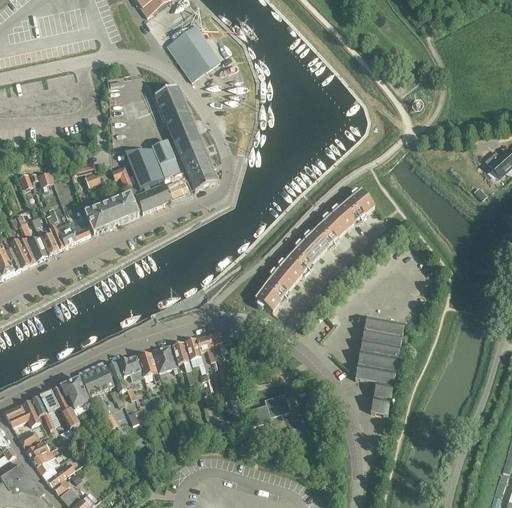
[(136,0),(148,17),(172,0),(136,0)]
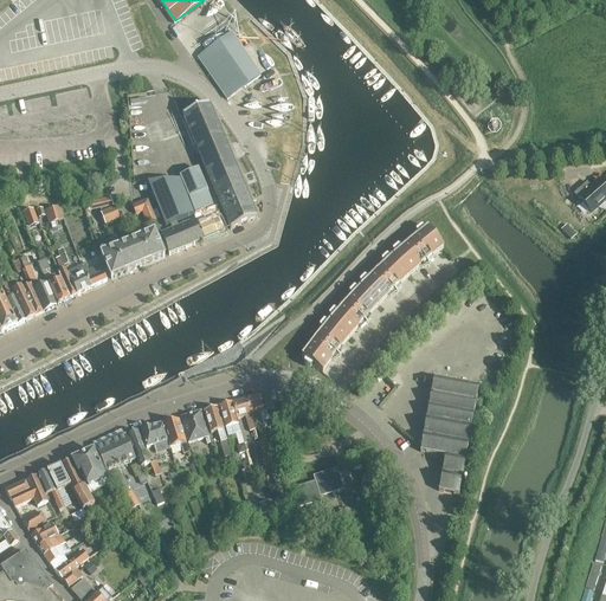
[(199,55),(227,96),(260,72),(232,31),(199,55)]
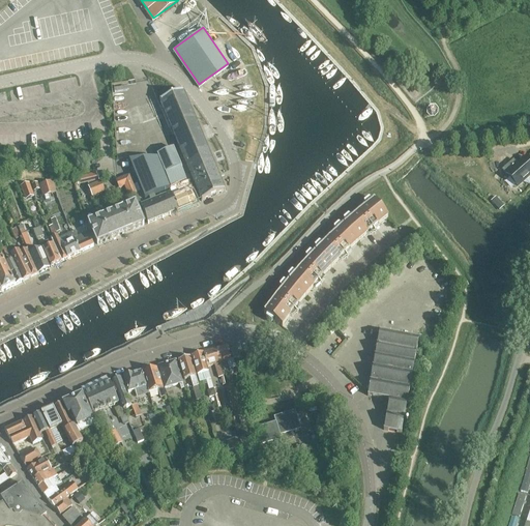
[(159,97),(201,198),(225,187),(183,88),(159,97)]
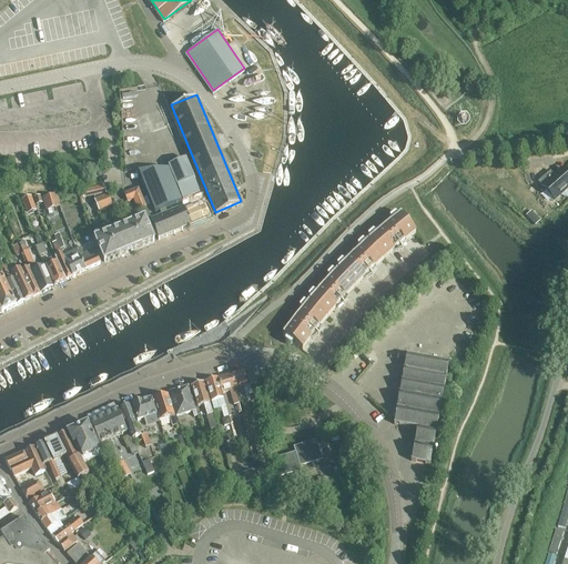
[(465,112),(459,112),(456,116),(456,120),(459,122),(465,123),(468,120),(468,116),(465,112)]
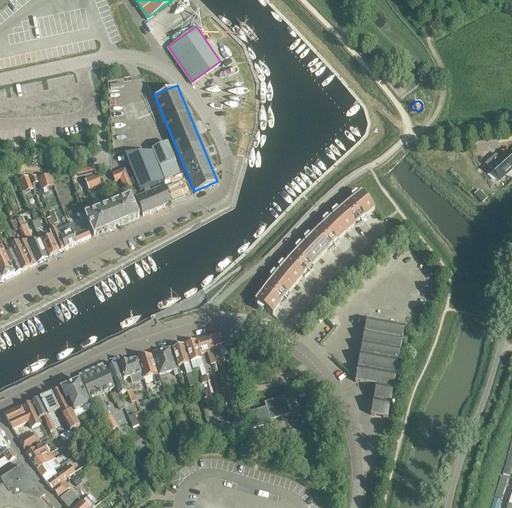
[(153,146),(165,176),(180,170),(168,140),(153,146)]
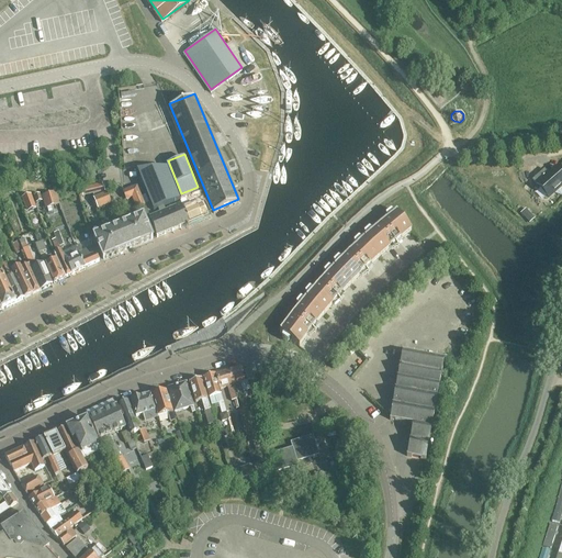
[(179,197),(166,165),(137,167),(154,207),(159,204),(161,209),(169,205),(168,201),(179,197)]
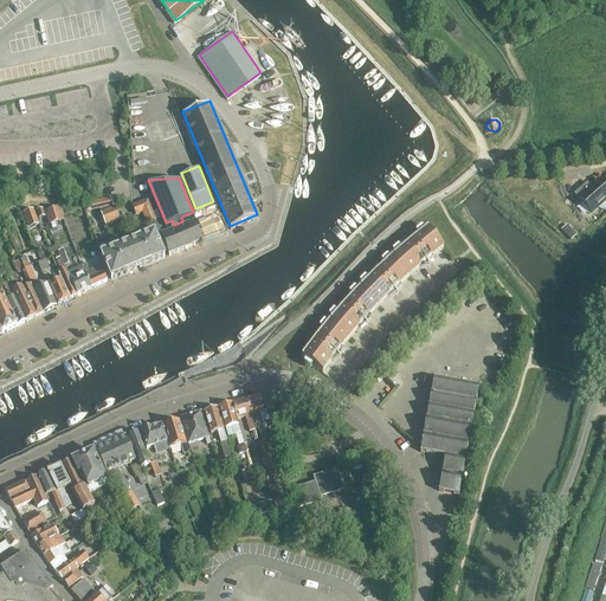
[(597,180),(587,188),(582,182),(573,191),(579,198),(580,196),(591,208),(605,194),(605,186),(599,179),(597,180)]
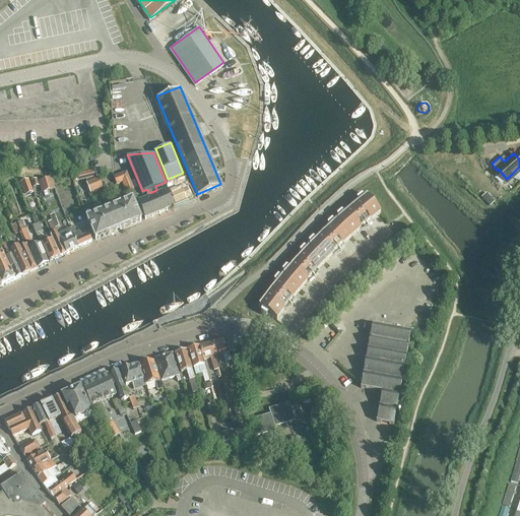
[(95,170),(94,167),(88,168),(84,169),(82,169),(87,181),(94,178),(99,177),(95,170)]
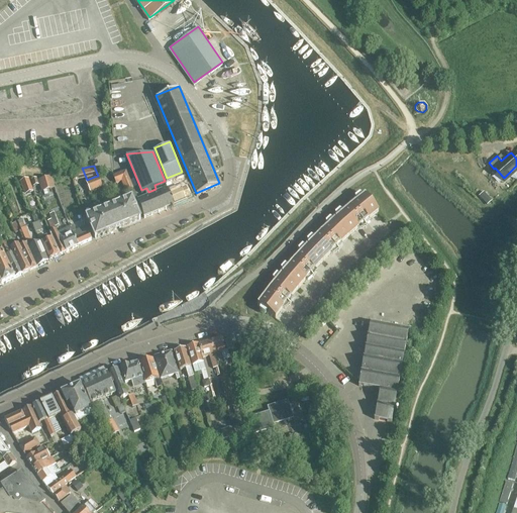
[(122,178),(129,175),(126,169),(113,174),(116,181),(122,178)]
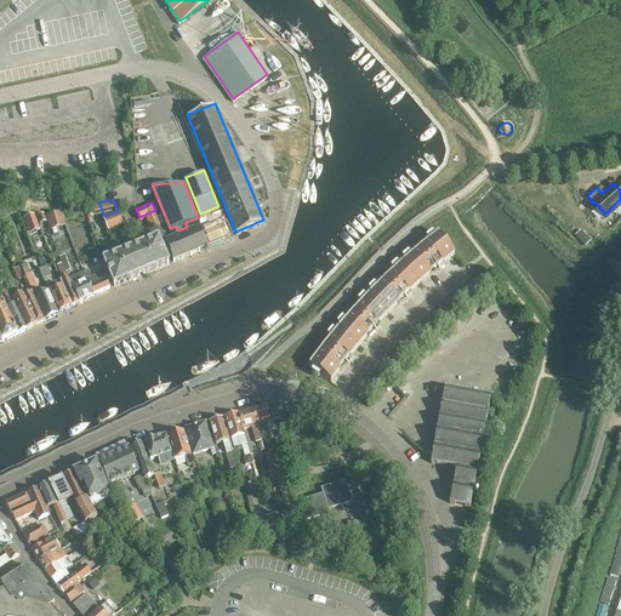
[(49,214),(52,226),(66,222),(62,210),(49,214)]
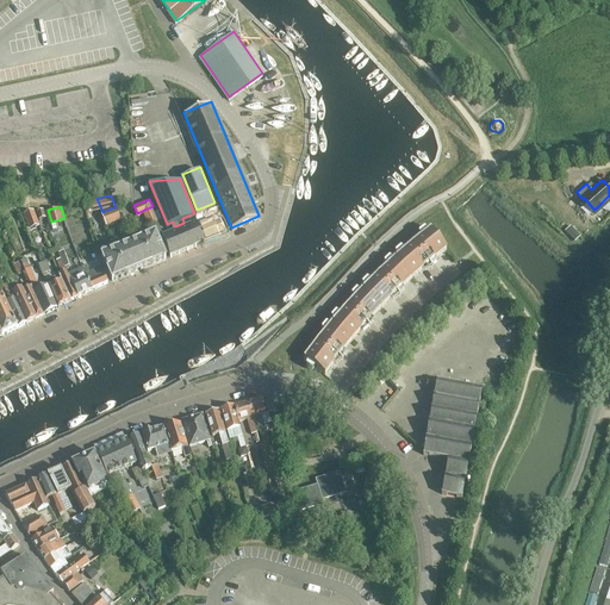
[(111,209),(116,220),(122,217),(117,206),(116,207),(111,209)]
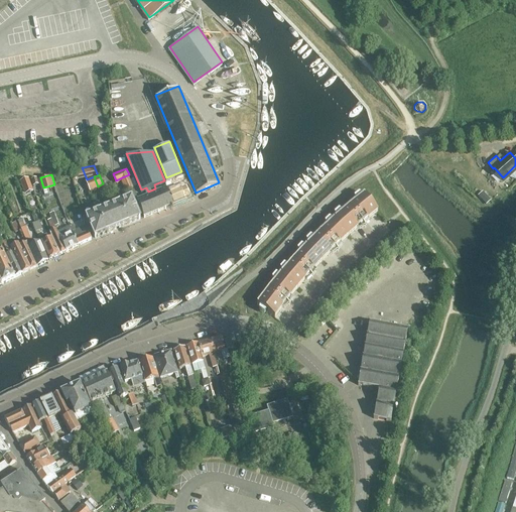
[(122,177),(126,188),(133,185),(129,174),(122,177)]
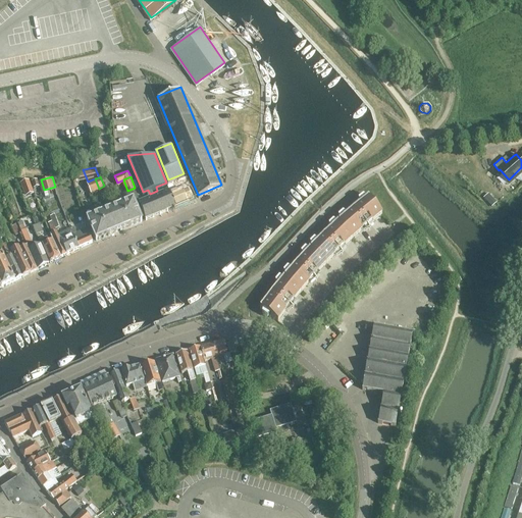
[(20,180),(24,193),(33,190),(29,177),(20,180)]
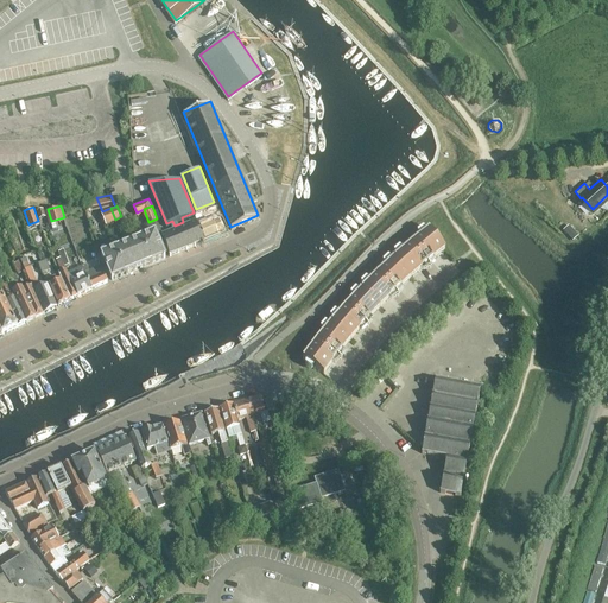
[(106,223),(115,220),(111,208),(102,211),(106,223)]
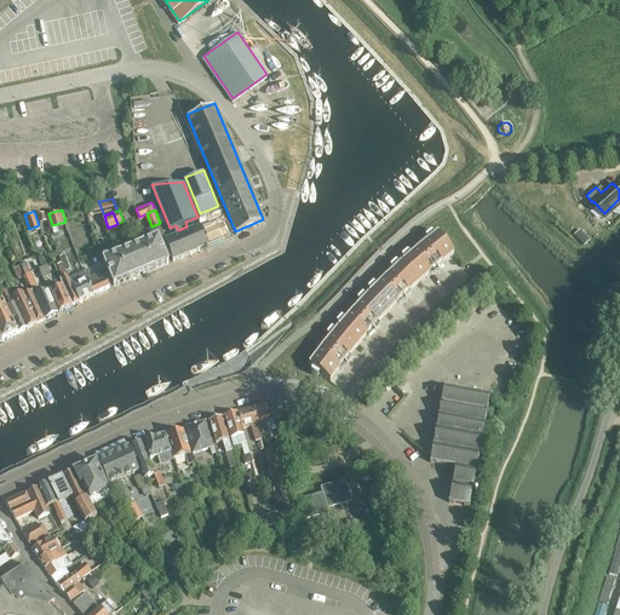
[(202,226),(210,242),(228,235),(220,217),(202,224),(204,225),(202,226)]
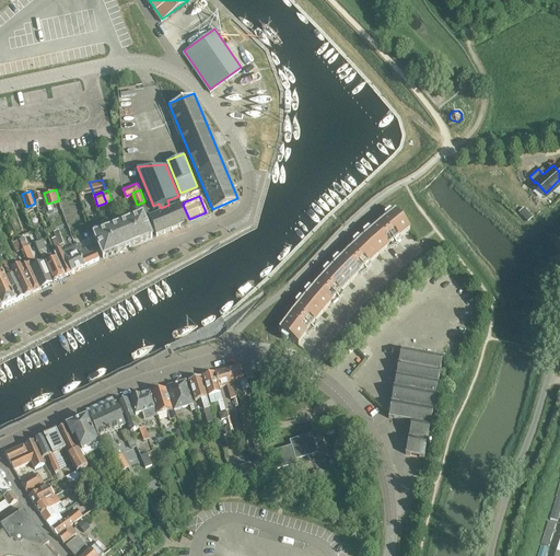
[(184,204),(183,203),(182,203),(181,200),(168,205),(161,208),(149,213),(158,233),(160,232),(189,219),(183,205),(184,204)]
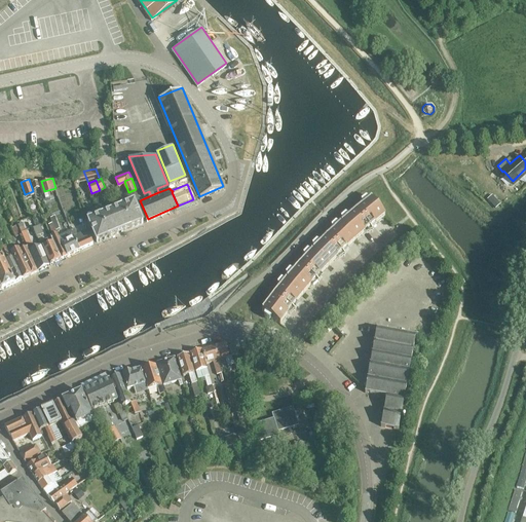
[(355,208),(370,224),(384,213),(371,195),(355,208)]
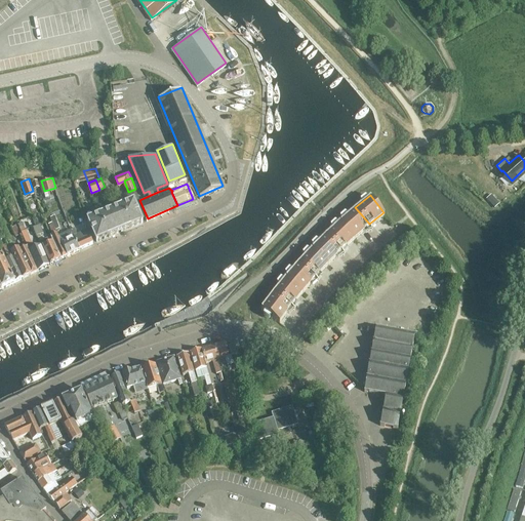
[(123,204),(132,225),(144,219),(134,199),(123,204)]
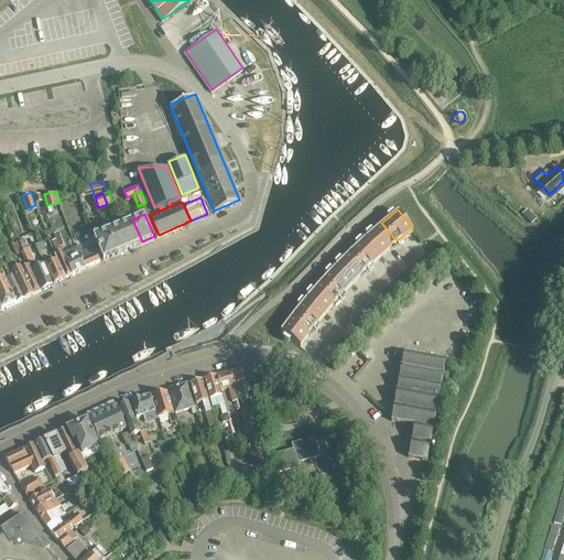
[(118,251),(142,241),(132,219),(108,229),(118,251)]
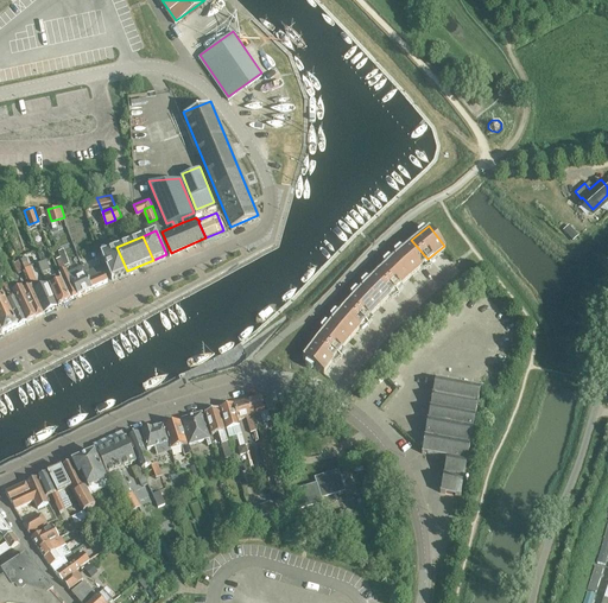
[(411,273),(428,259),(411,240),(393,254),(411,273)]
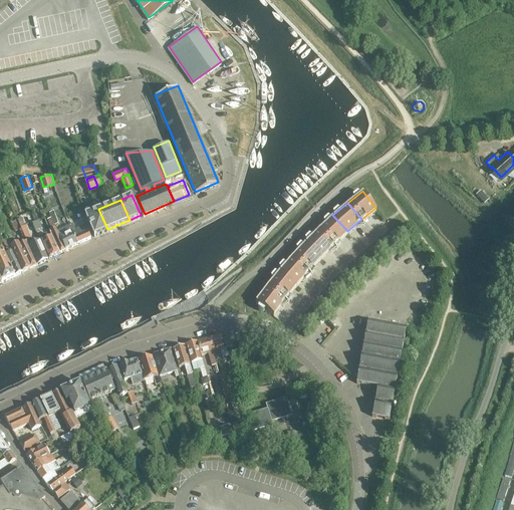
[(81,217),(83,216),(80,207),(73,209),(76,217),(80,215),(81,217)]
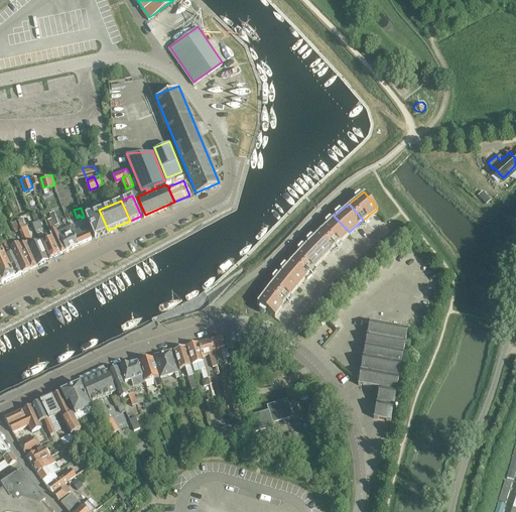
[(50,211),(55,225),(57,224),(56,222),(58,221),(53,209),(50,211)]
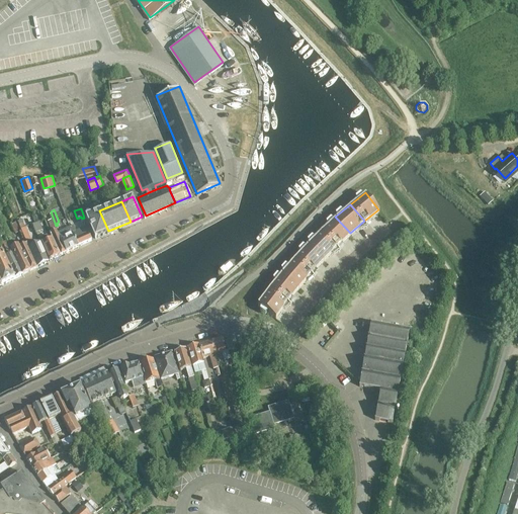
[(42,210),(35,213),(39,222),(47,219),(42,210)]
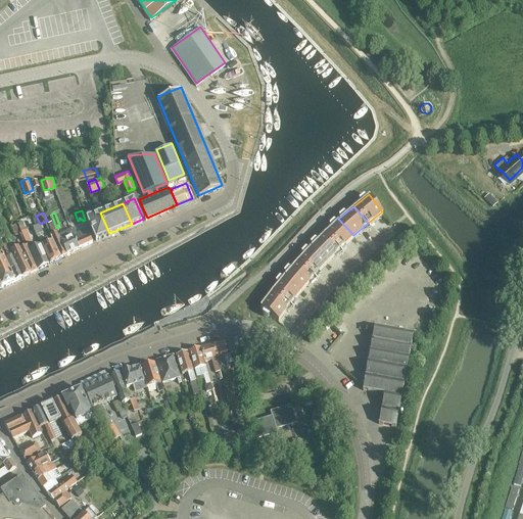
[(97,238),(109,233),(100,213),(89,218),(97,238)]
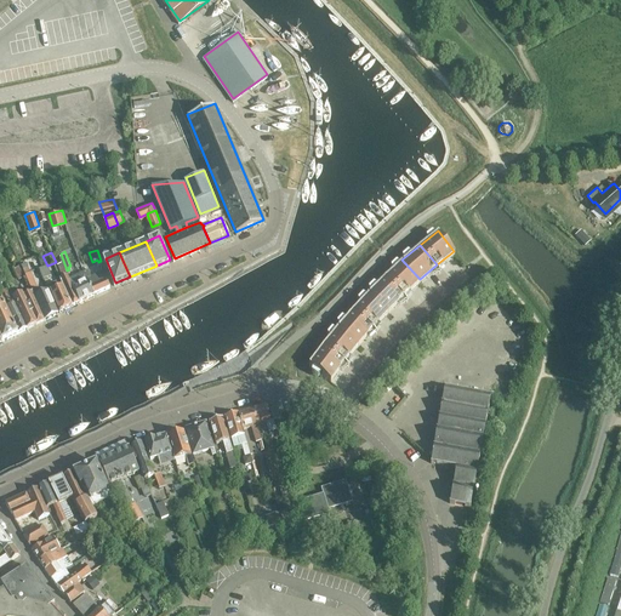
[(80,300),(70,277),(67,271),(61,254),(60,254),(62,260),(57,262),(61,272),(62,272),(63,274),(61,275),(64,283),(73,303),(80,300)]
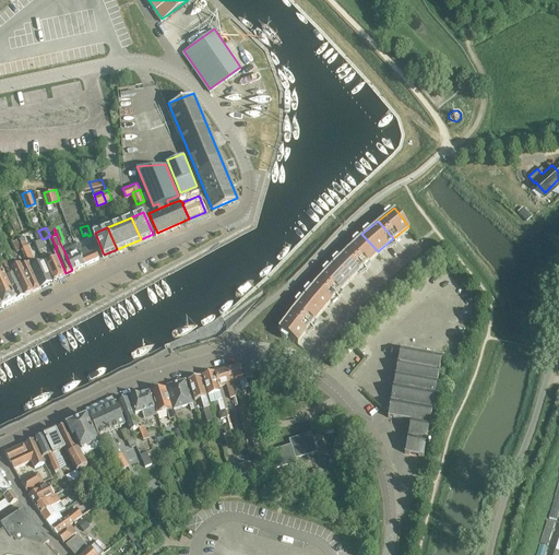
[(363,266),(378,251),(361,234),(346,248),(363,266)]
